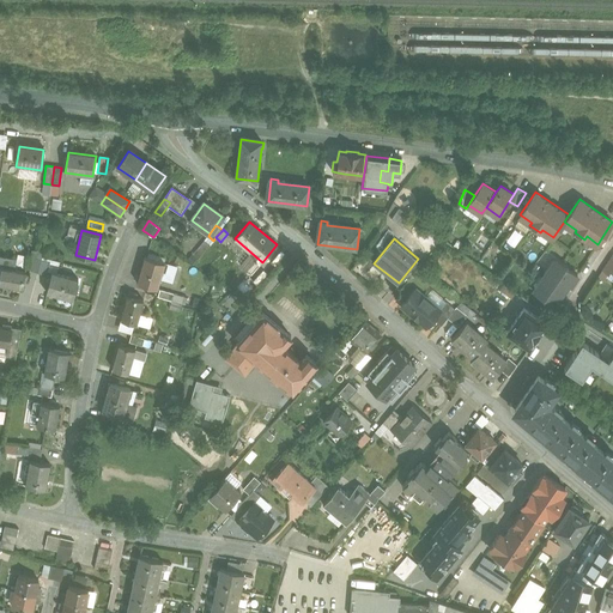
[(205,241),(198,250),(202,254),(210,244),(205,241)]
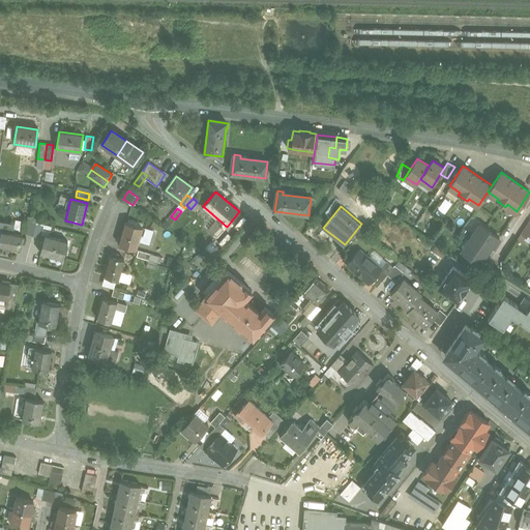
[(227,227),(217,218),(209,229),(218,236),(227,227)]
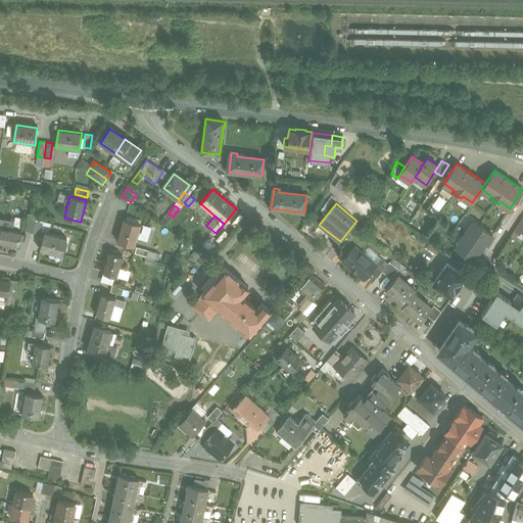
[(522,217),(522,218),(514,230),(520,234),(521,231),(522,230),(522,229),(522,228),(522,217)]
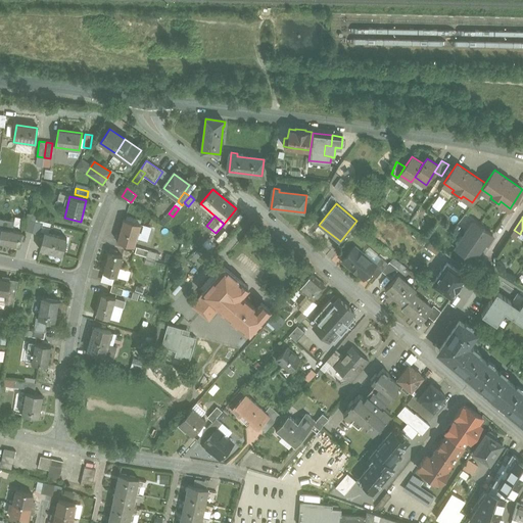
[(14,221),(0,218),(0,228),(1,228),(12,230),(14,221)]
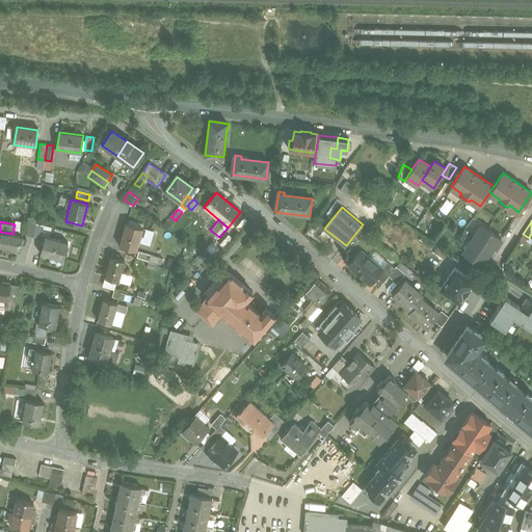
[(37,225),(30,223),(29,222),(27,234),(26,235),(34,237),(37,225)]
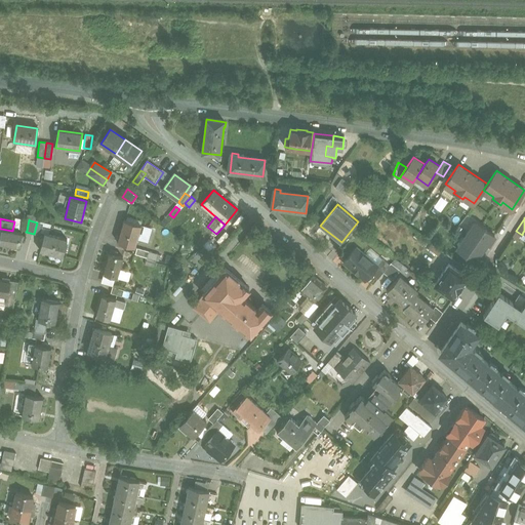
[(142,225),(125,219),(118,242),(135,247),(142,225)]
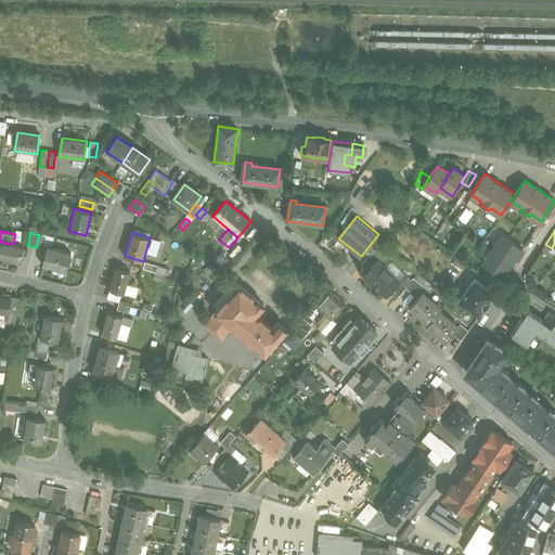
[(502,234),(483,262),(503,275),(516,257),(517,258),(524,249),(502,234)]
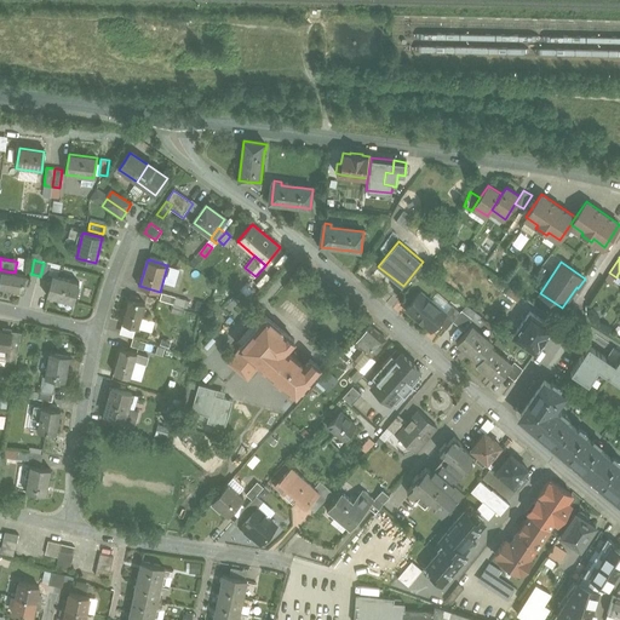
[(51,265),(44,263),(40,276),(47,279),(51,265)]
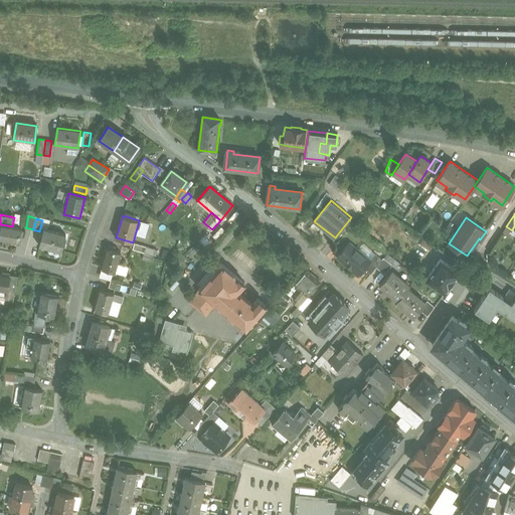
[(12,226),(1,224),(0,231),(0,237),(19,241),(21,228),(12,226)]
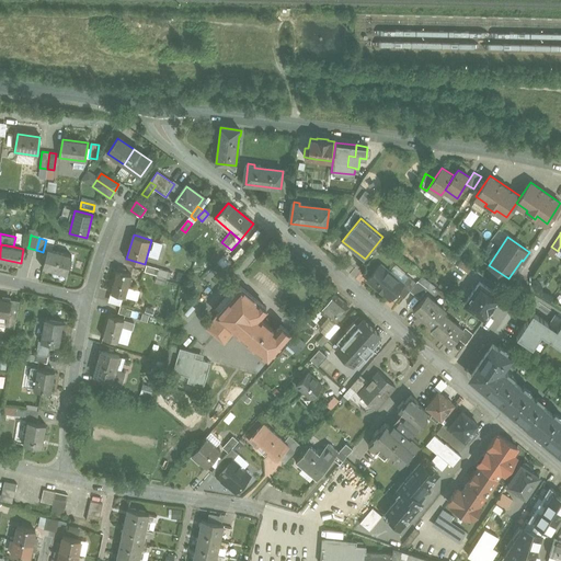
[(72,255),(48,249),(44,266),(68,273),(72,255)]
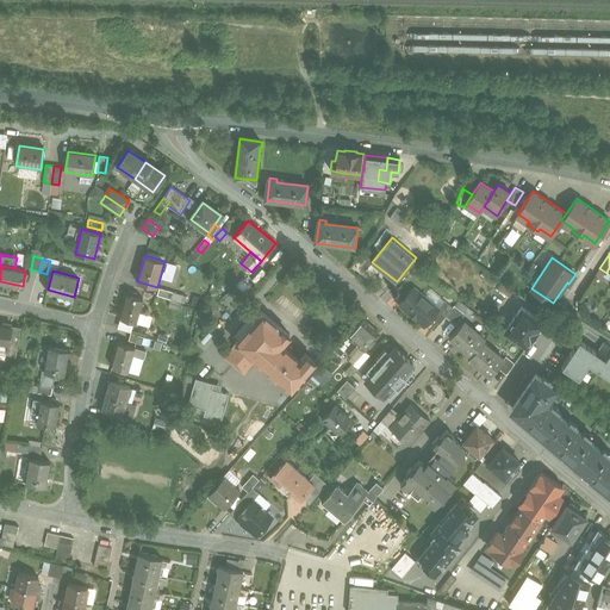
[(502,282),(492,275),(489,280),(498,287),(502,282)]
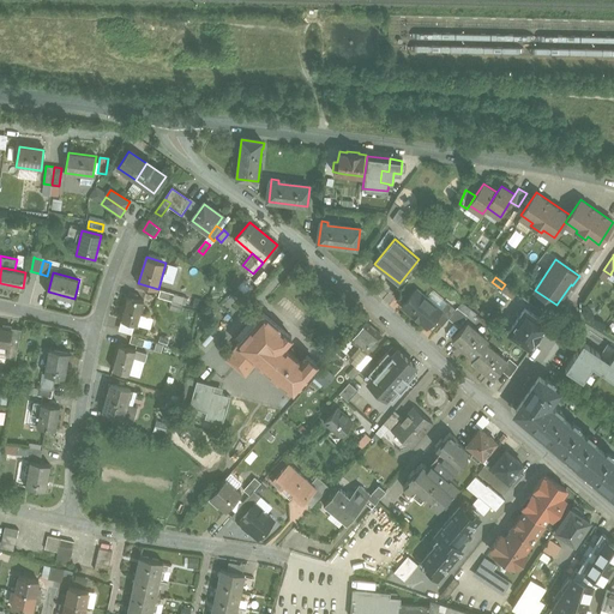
[(245,281),(236,290),(246,300),(254,290),(245,281)]
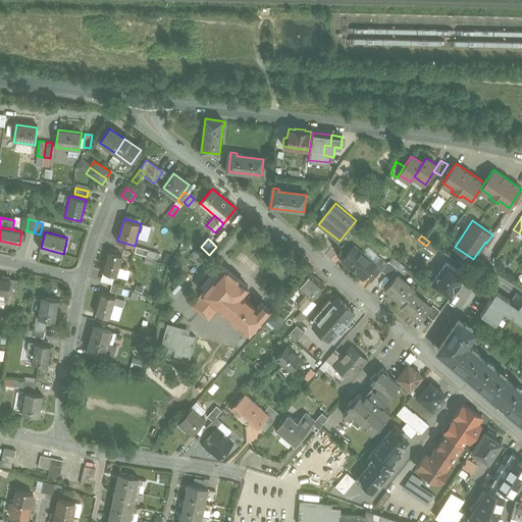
[(148,250),(137,247),(135,252),(146,256),(148,250)]
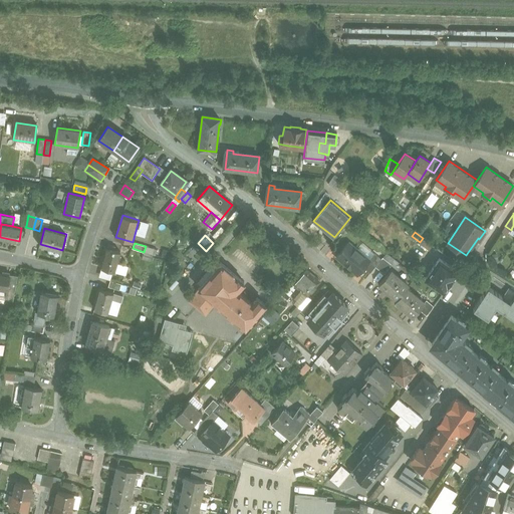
[(349,243),(337,257),(357,274),(363,267),(369,260),(349,243)]
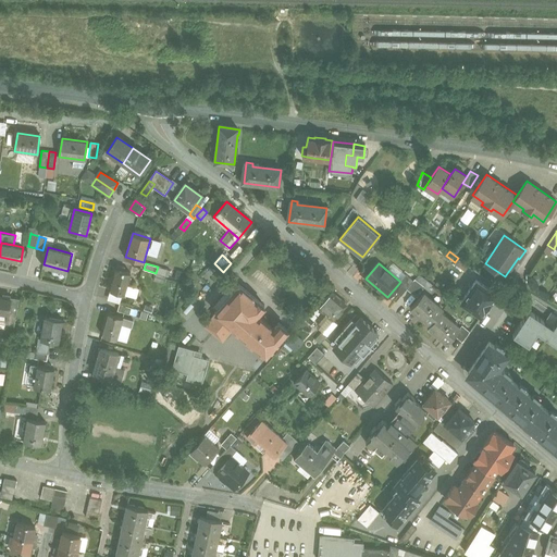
[(158,267),(156,273),(169,276),(171,270),(158,267)]
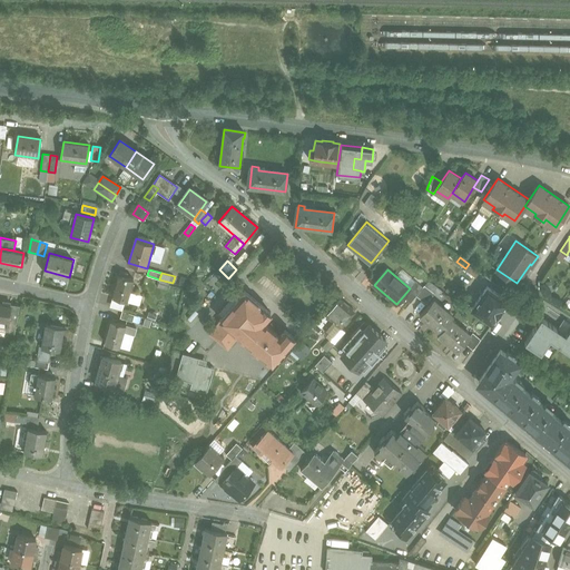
[(134,279),(119,275),(112,297),(127,302),(134,279)]
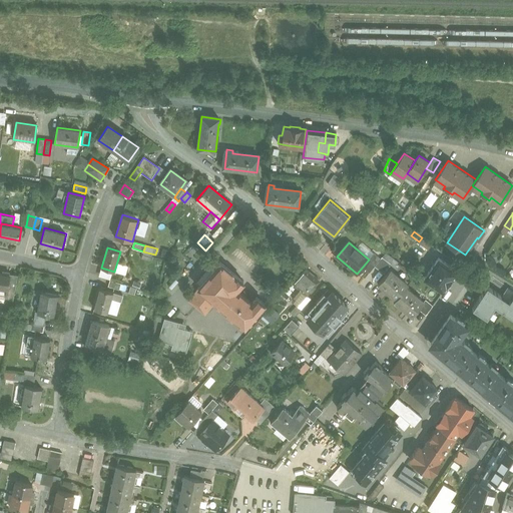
[(172,250),(162,248),(160,255),(170,259),(172,250)]
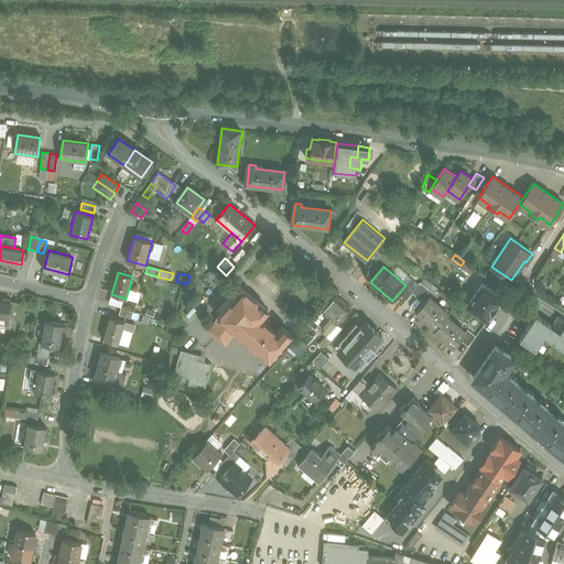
[(411,278),(405,285),(399,293),(407,300),(412,292),(419,284),(411,278)]
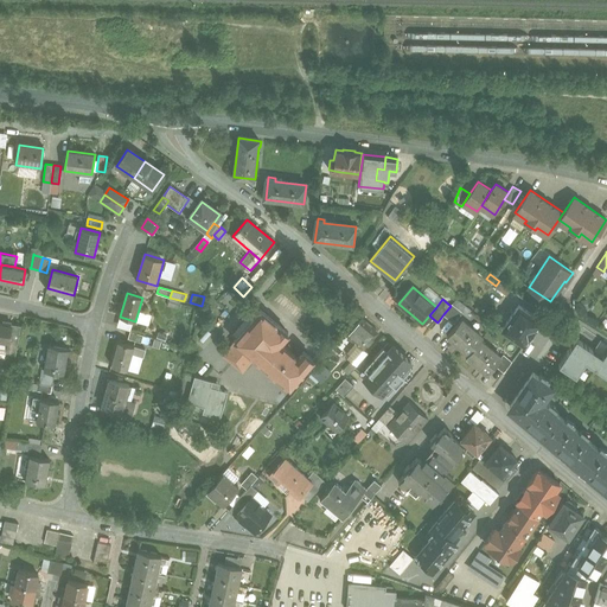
[(464,312),(453,304),(451,306),(443,314),(454,324),(464,312)]
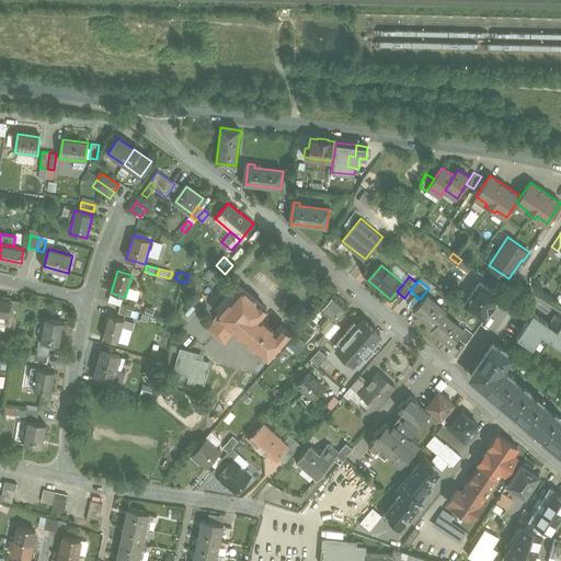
[(480,282),(465,305),(484,318),(501,295),(480,282)]
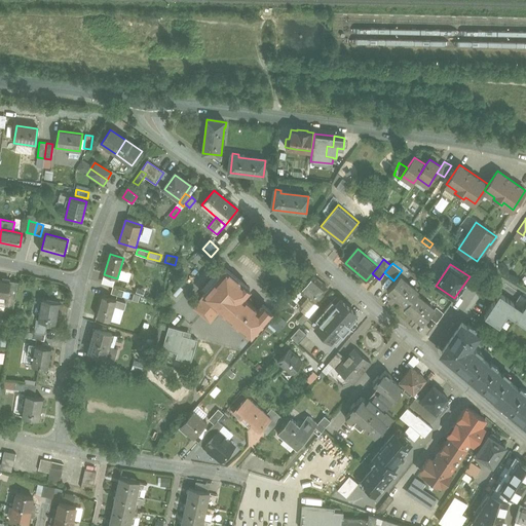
[(250,289),(226,268),(203,295),(204,295),(220,309),(252,335),(271,311),(263,303),(258,309),(242,297),(250,289)]
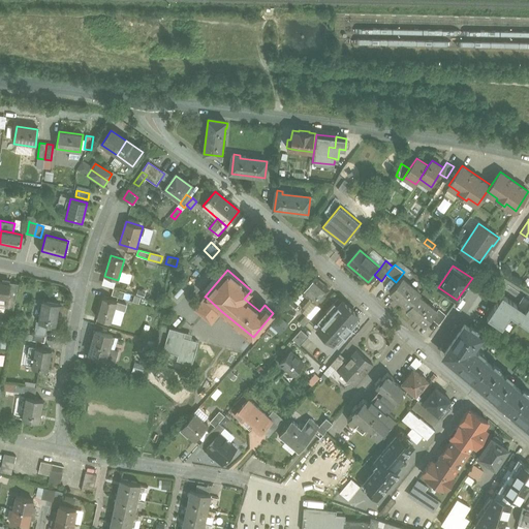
[(330,289),(315,277),(302,291),(306,296),(299,303),(300,303),(306,309),(313,302),(316,304),(330,289)]
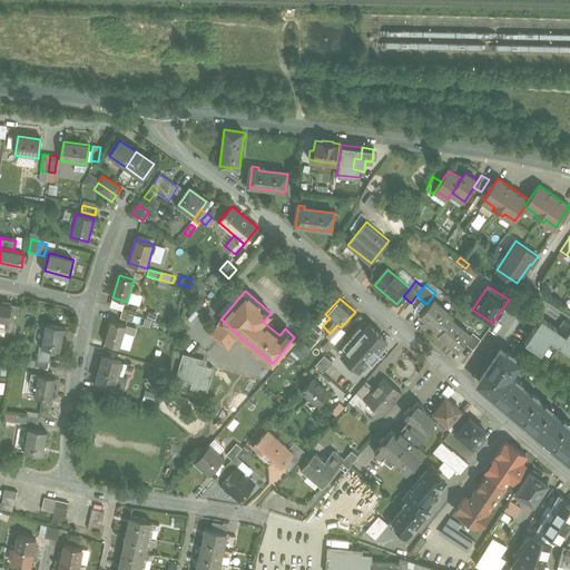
[(454,316),(434,300),(420,315),(440,332),(438,334),(458,352),(465,343),(471,335),(452,318),(454,316)]
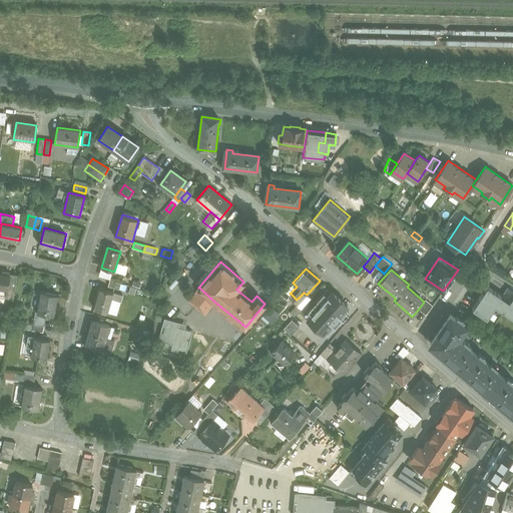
[(9,275),(0,273),(0,297),(13,300),(18,275),(9,273),(9,275)]
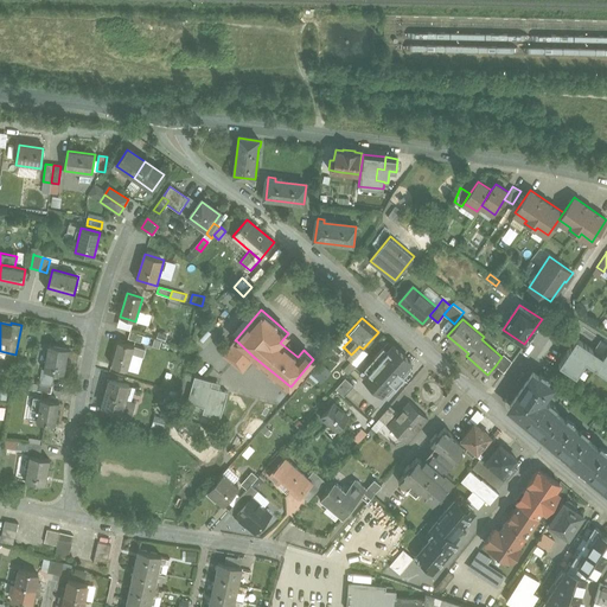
[(145,336),(133,332),(131,339),(144,343),(145,336)]
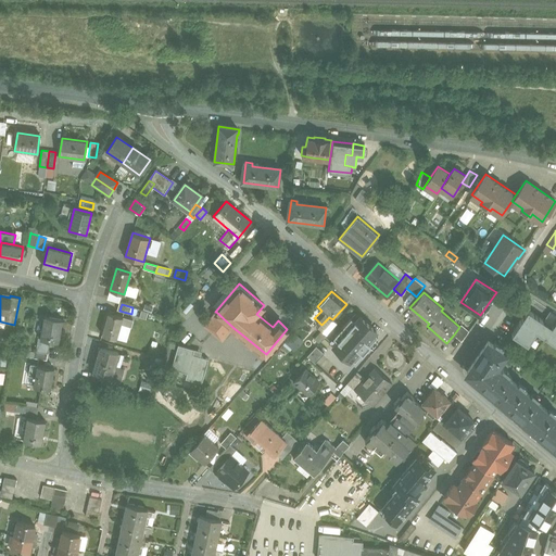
[(317,306),(308,316),(313,320),(315,318),(314,318),(321,311),(317,306)]
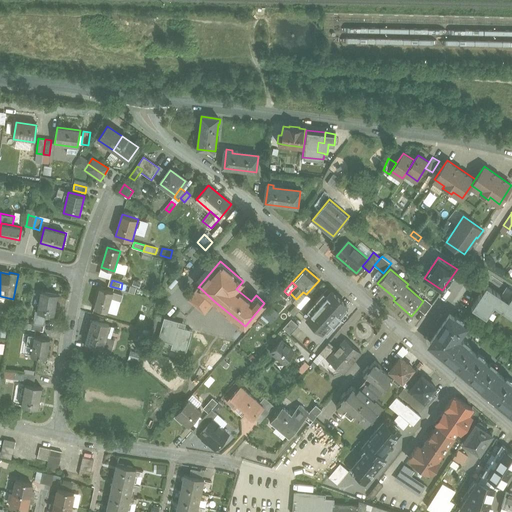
[(486,285),(471,307),(486,317),(493,305),(511,317),(511,293),(508,300),(486,285)]
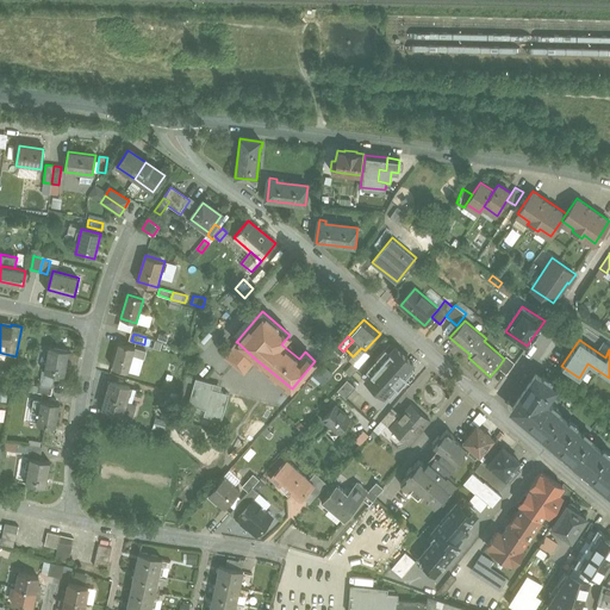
[(237,342),(225,355),(244,372),(255,359),(237,342)]
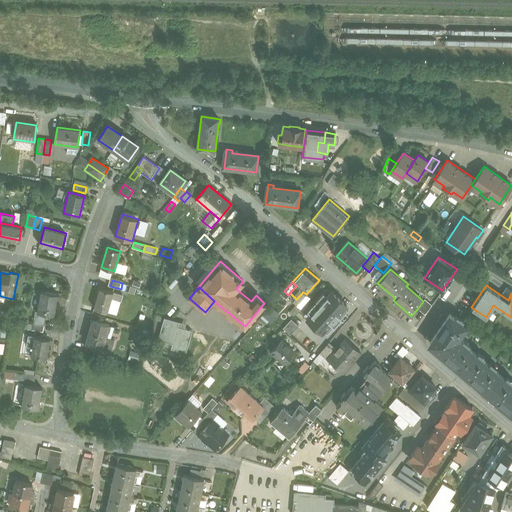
[(113,292),(100,288),(95,308),(108,312),(113,292)]
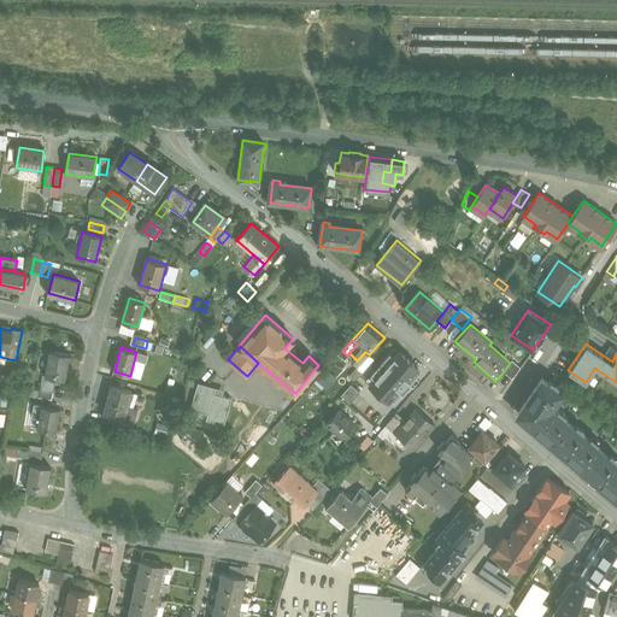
[(70,354),(50,351),(46,376),(65,378),(70,354)]
